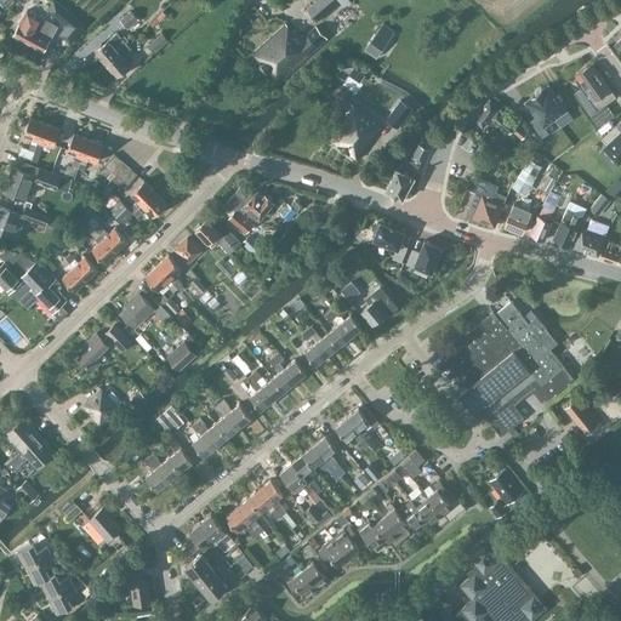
[(318,22),(330,11),(341,0),(342,0),(345,3),(346,0),(315,0),(306,9),(318,22)]
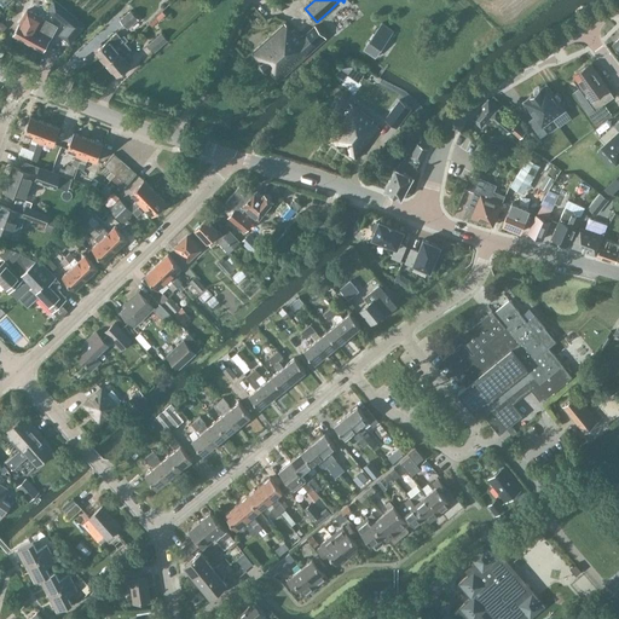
[(61,6),(55,15),(67,24),(73,17),(61,6)]
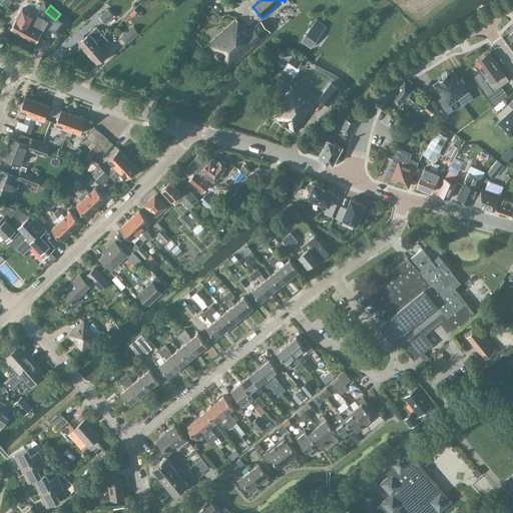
[(11,29),(36,43),(47,22),(22,7),(11,29)]
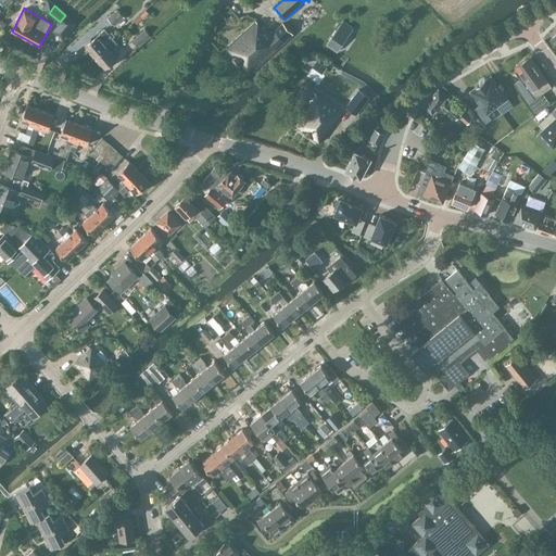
[(125,17),(118,9),(108,17),(115,26),(125,17)]
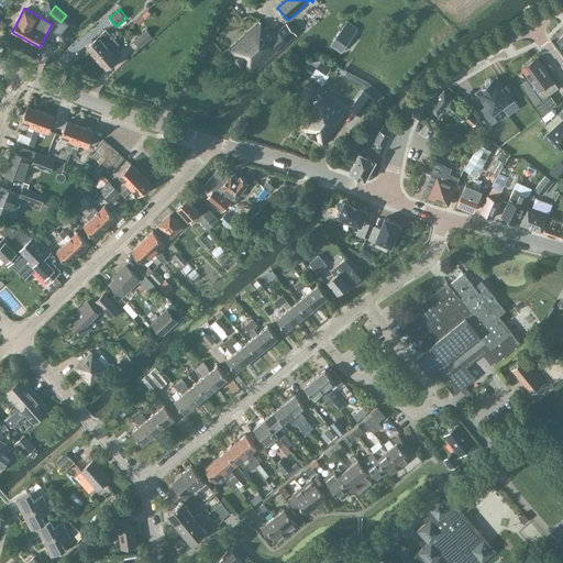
[(348,21),(330,46),(341,54),(357,29),(348,21)]
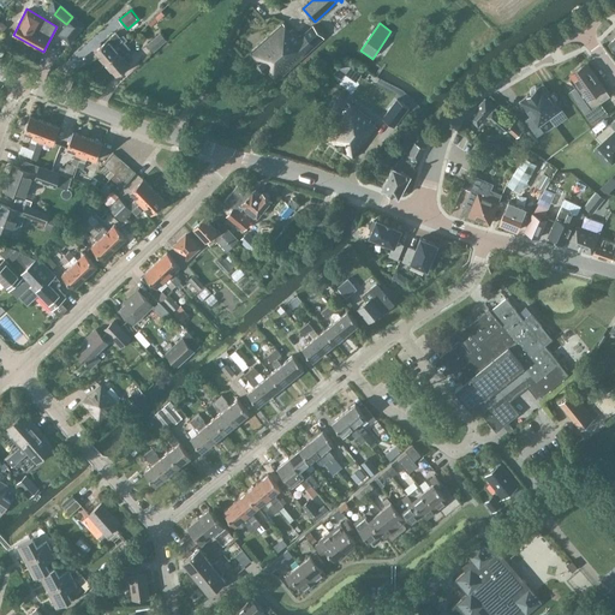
[(290,33),(281,24),(249,53),(257,64),(256,67),(260,73),(266,72),(275,82),(322,40),(312,30),(310,34),(306,30),(298,39),(291,30),(290,33)]
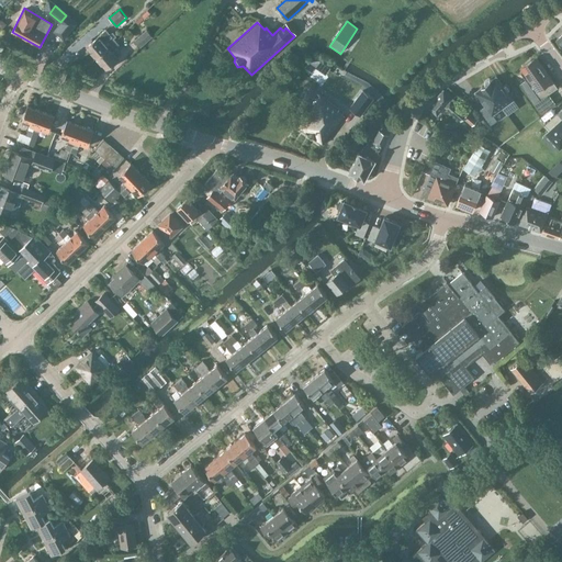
[(105,30),(98,36),(98,35),(86,46),(96,58),(108,47),(115,41),(113,38),(115,37),(112,33),(110,35),(105,30)]
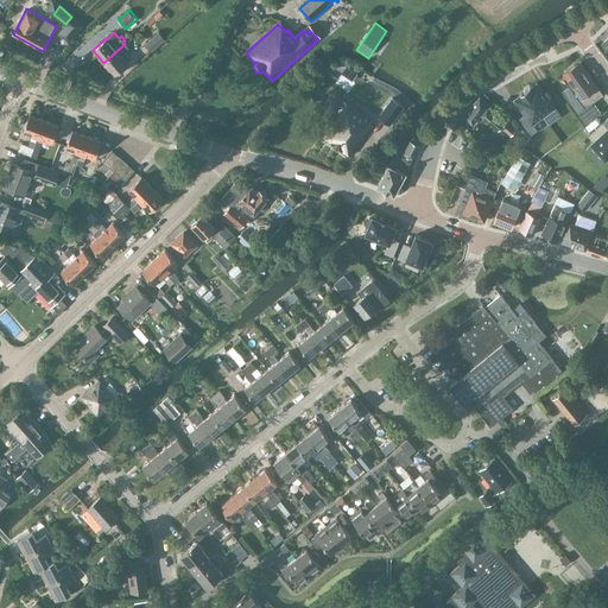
[(150,52),(164,40),(158,32),(144,45),(150,52)]
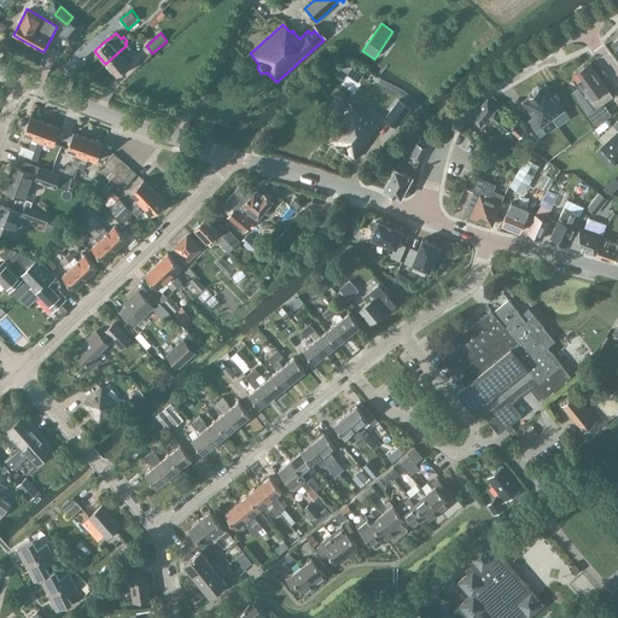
[(116,76),(129,64),(123,57),(132,50),(127,45),(118,52),(105,64),(116,76)]
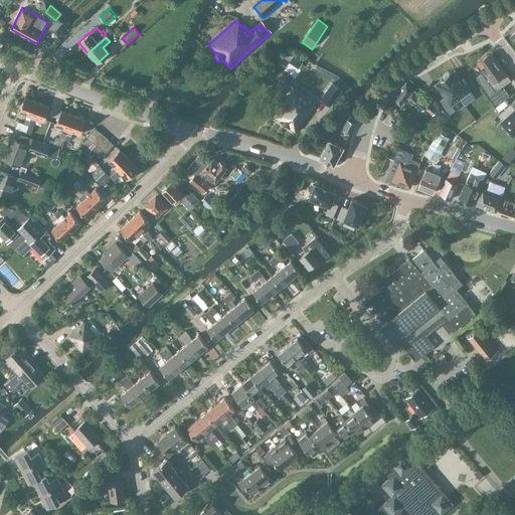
[(478,67),(477,68),(485,79),(480,83),(496,105),(506,97),(502,92),(501,92),(500,89),(510,80),(490,53),(477,63),(480,66),(478,68),(478,67)]
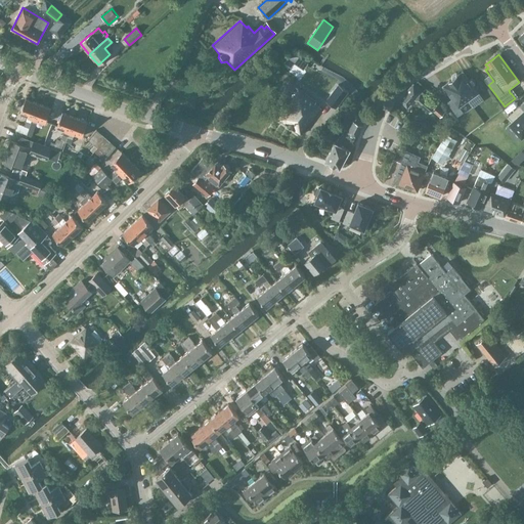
[(455,77),(452,79),(469,100),(478,93),(463,72),(463,71),(462,72),(456,76),(455,76),(455,77)]
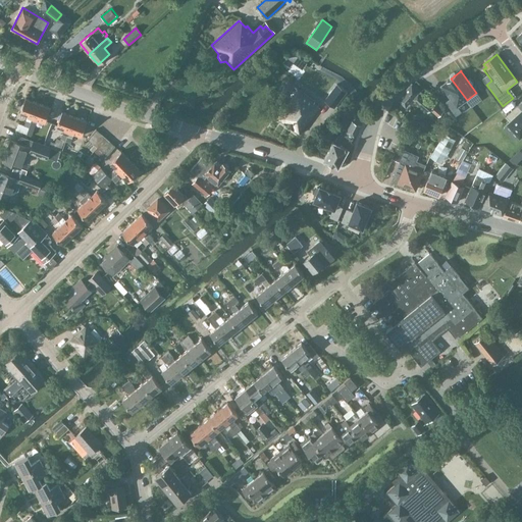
[(279,83),(284,87),(293,77),(286,72),(279,83)]
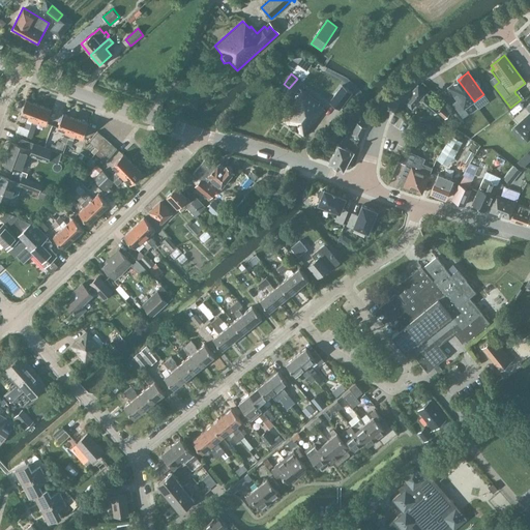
[(448,86),(447,87),(448,87),(458,99),(452,104),(463,117),(468,113),(465,108),(474,101),(458,80),(455,82),(454,81),(454,82),(448,86)]
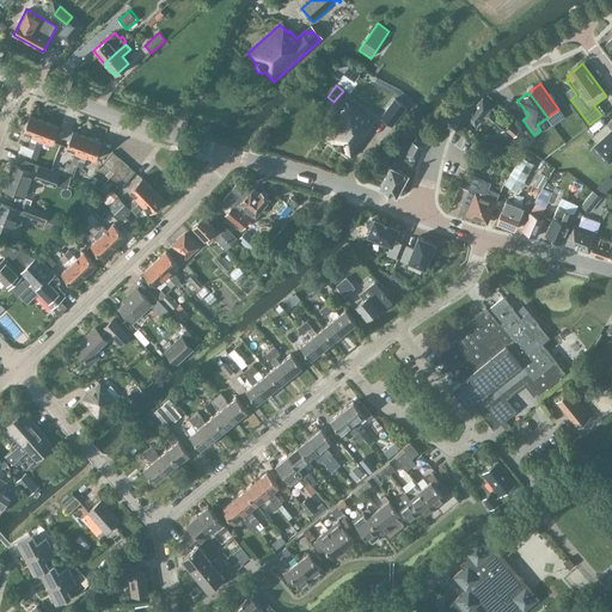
[(465,117),(476,127),(484,117),(501,133),(505,129),(514,138),(520,130),(483,97),(465,117)]
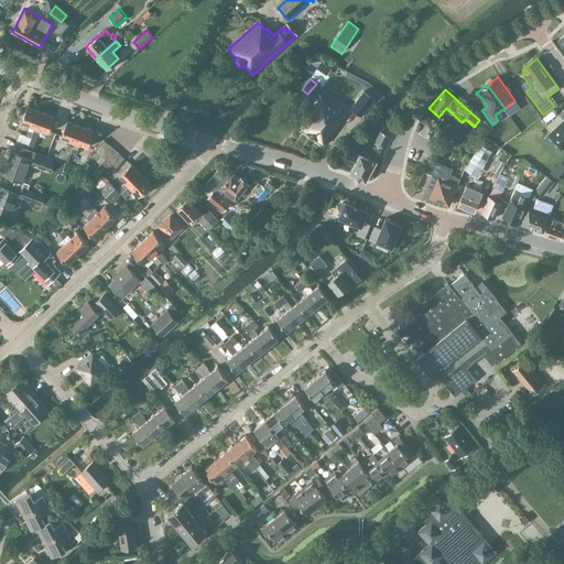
[(364,91),(350,109),(361,117),(375,99),(364,91)]
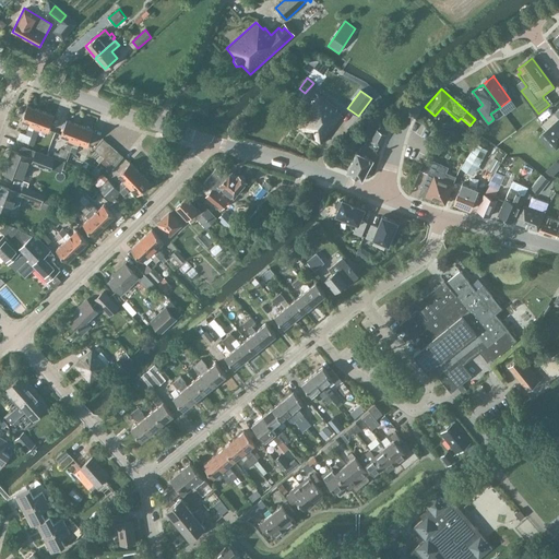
[(321,144),(343,116),(336,110),(337,108),(316,93),(293,123),(321,144)]
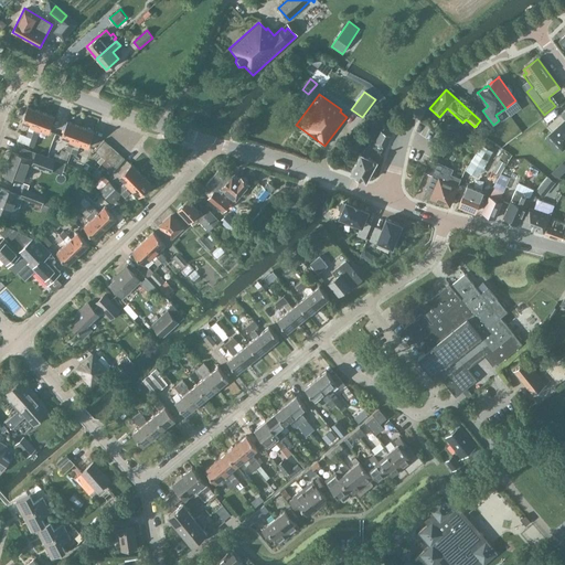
[(22,123),(30,125),(27,134),(32,136),(34,130),(35,127),(41,112),(28,107),(22,123)]
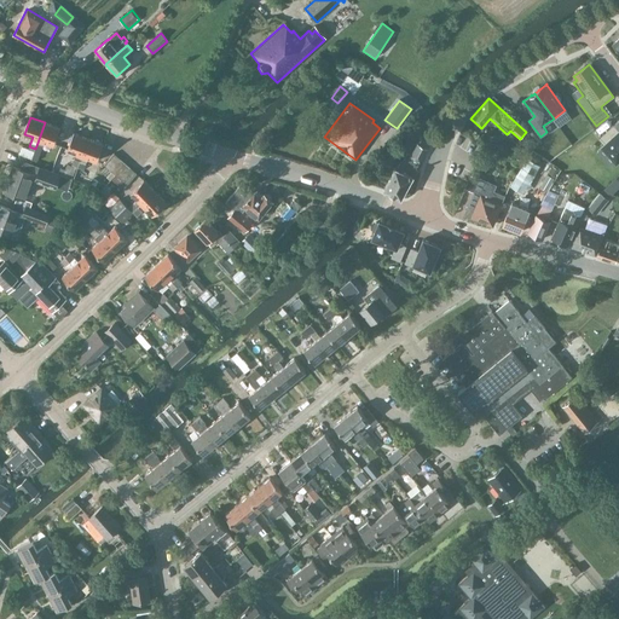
[(45,122),(39,139),(44,142),(53,145),(59,127),(45,122)]
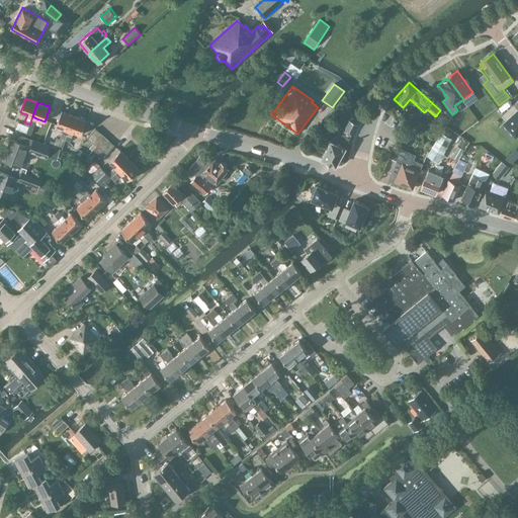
[(517,109),(514,105),(503,114),(507,119),(505,121),(516,134),(517,133),(517,109)]
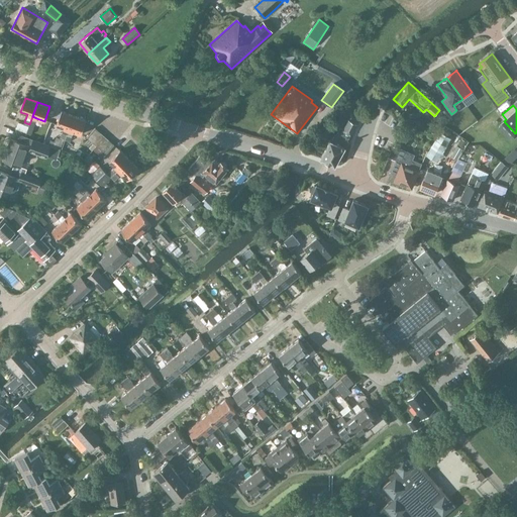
[(57,125),(64,128),(60,138),(65,140),(67,135),(69,130),(75,115),(62,111),(57,125)]
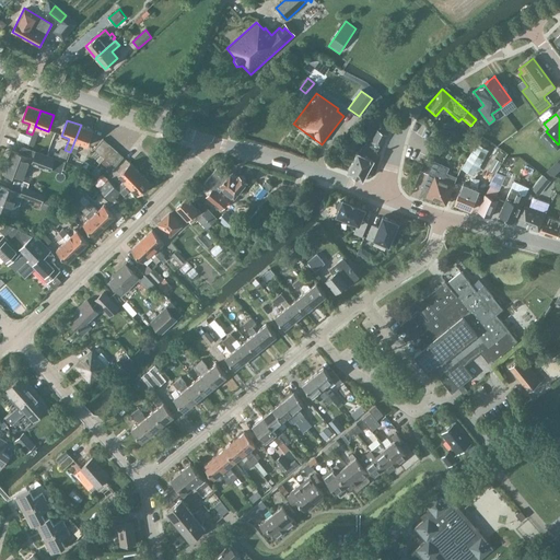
[(81,125),(74,141),(88,146),(94,130),(81,125)]
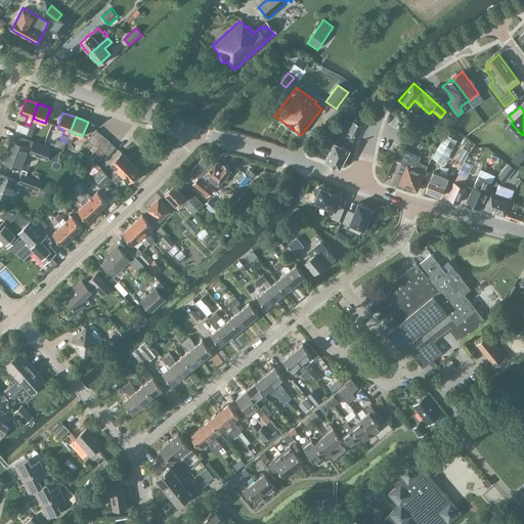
[(30,126),(27,134),(32,136),(36,123),(32,121),(30,126)]
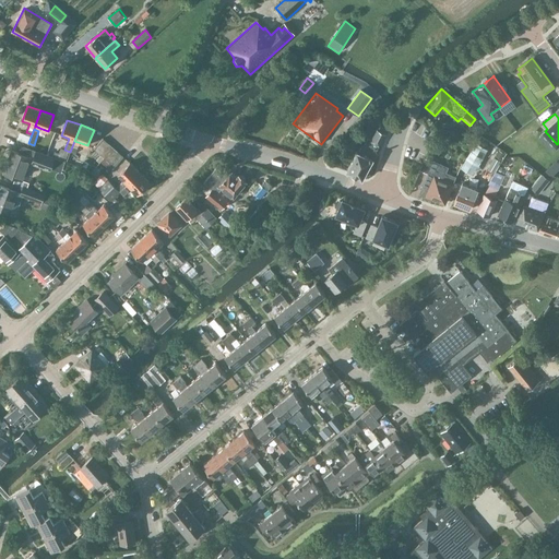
[(373,159),(372,158),(378,146),(379,147),(385,135),(387,134),(377,129),(371,140),(368,138),(364,145),(361,145),(358,151),(357,151),(346,171),(363,179),(373,159)]
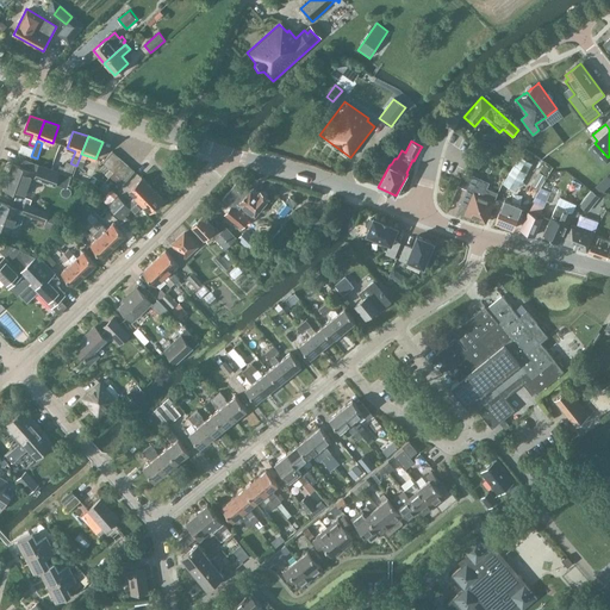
[(109,167),(118,156),(112,151),(103,162),(109,167)]
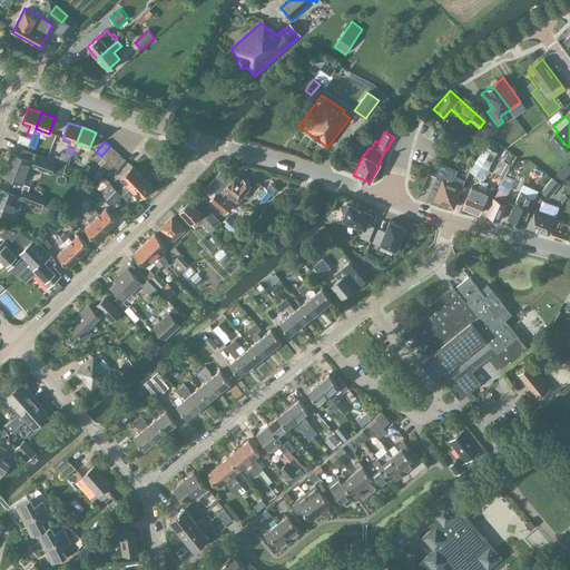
[(106,160),(115,150),(110,146),(101,156),(106,160)]
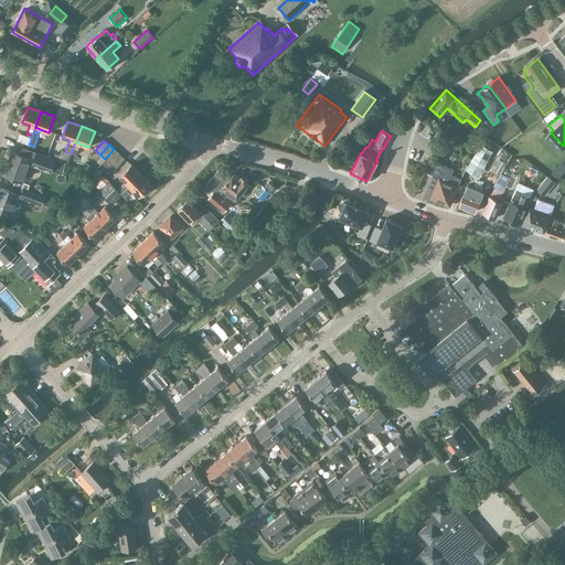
[(477,147),(471,158),(479,161),(483,150),(477,147)]
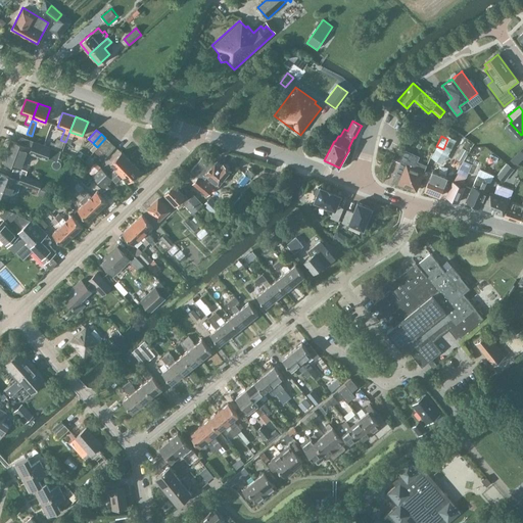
[(102,151),(110,142),(105,138),(97,147),(102,151)]
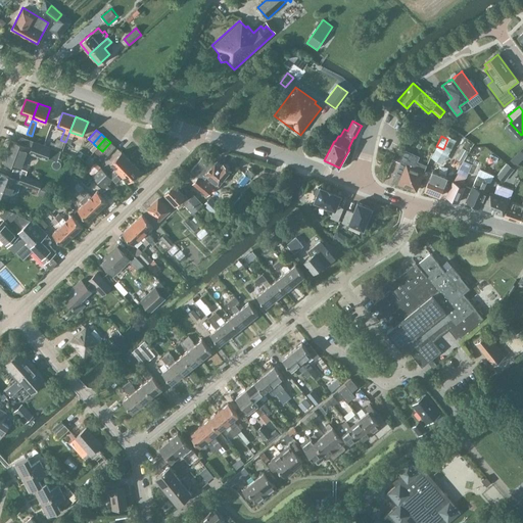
[(29,147),(11,141),(8,149),(10,150),(8,155),(6,154),(5,155),(4,154),(2,159),(3,159),(3,160),(6,161),(6,162),(20,169),(29,147)]
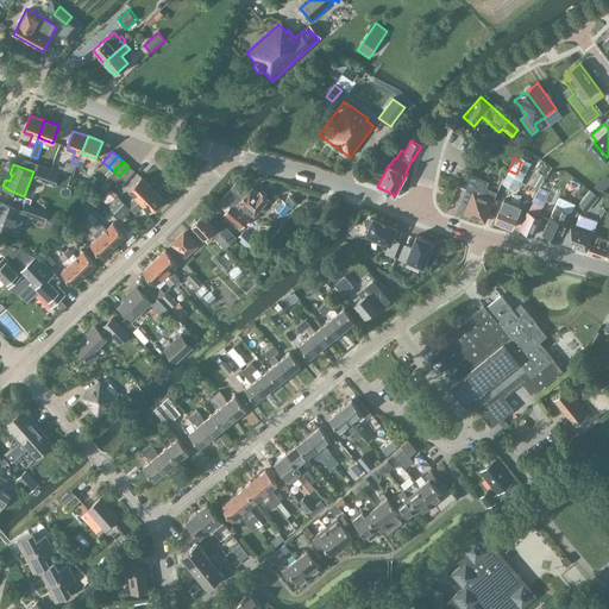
[(39,165),(36,174),(33,180),(55,187),(56,184),(66,189),(70,177),(39,165)]
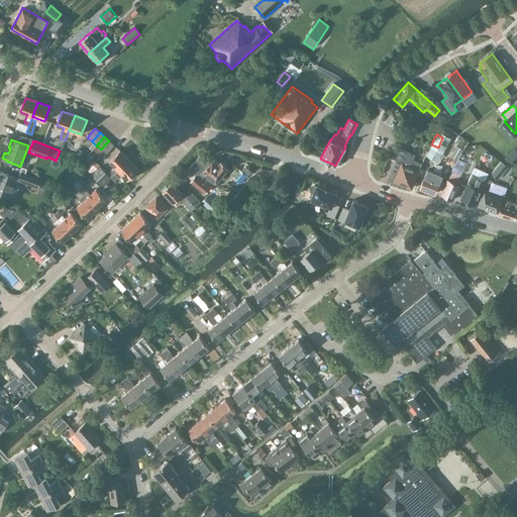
[(105,153),(114,144),(109,140),(101,149),(105,153)]
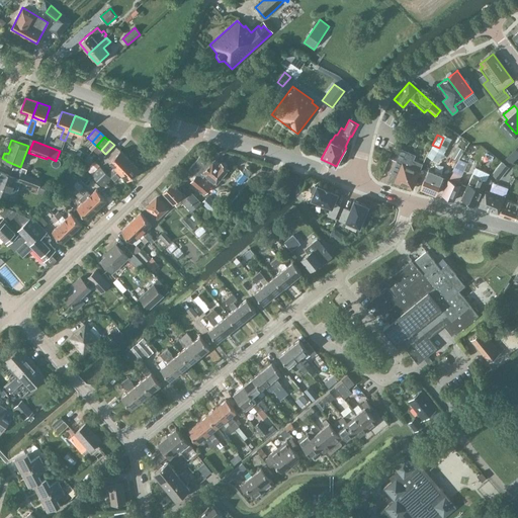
[(100,167),(92,174),(102,185),(110,177),(115,173),(118,170),(130,160),(120,150),(109,161),(115,167),(107,174),(100,167)]
